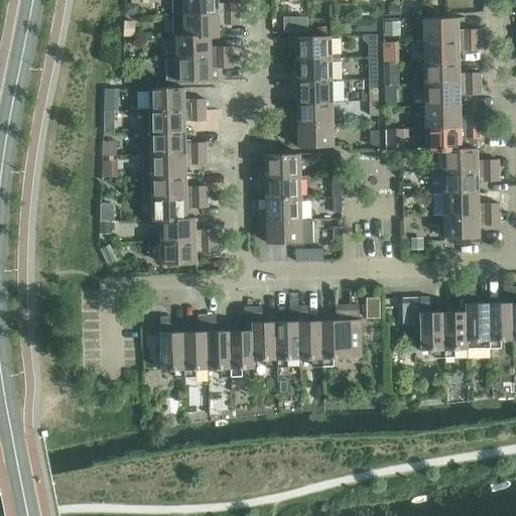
[(172,0),(173,14),(239,13),(239,2),(219,3),(218,0),(172,0)]
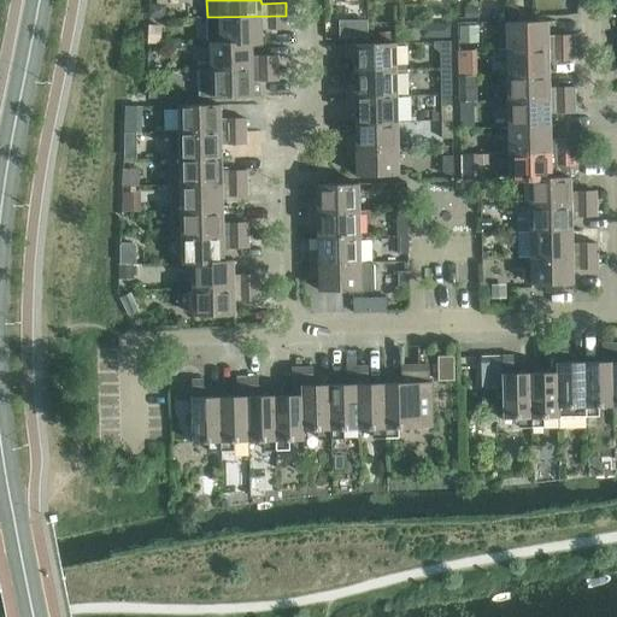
[(151,5),(150,19),(164,21),(165,6),(151,5)]
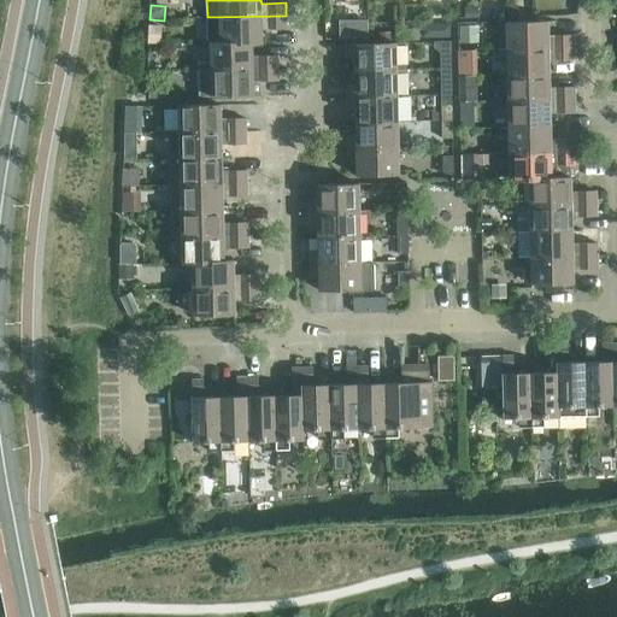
[(477,7),(465,7),(465,18),(477,17),(477,7)]
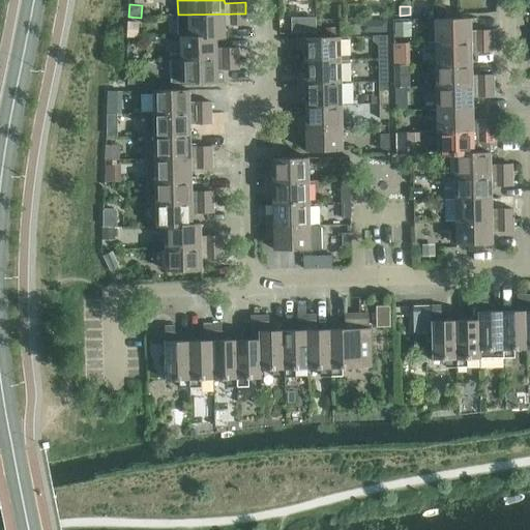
[(179,36),(181,36),(189,36),(189,37),(216,36),(216,37),(225,37),(225,25),(246,25),(245,13),(178,15),(179,36)]
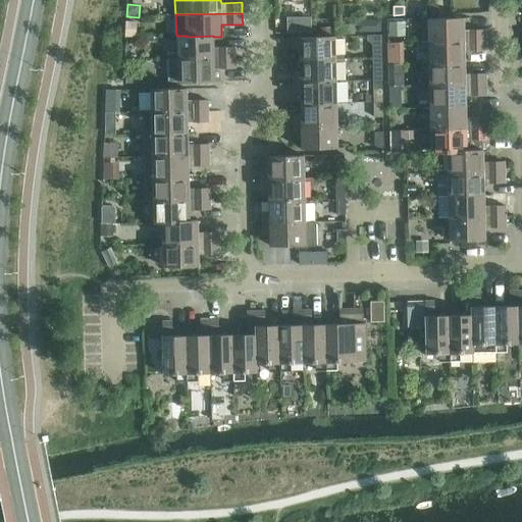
[(311,17),(288,17),(288,32),(311,32),(311,17)]
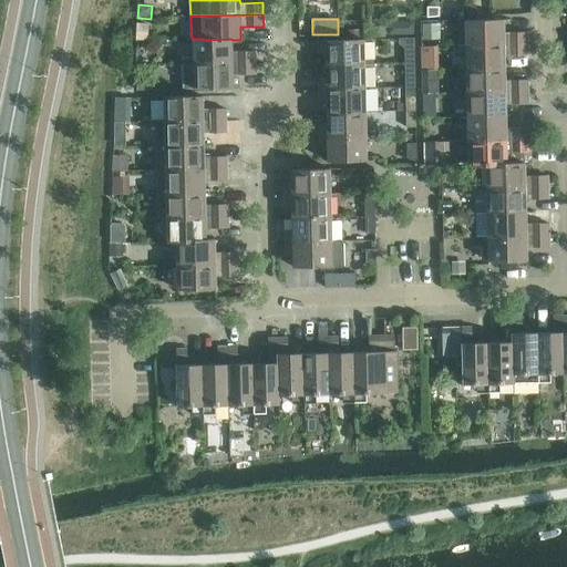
[(465,20),(466,44),(527,43),(527,32),(504,32),(504,19),(465,20)]
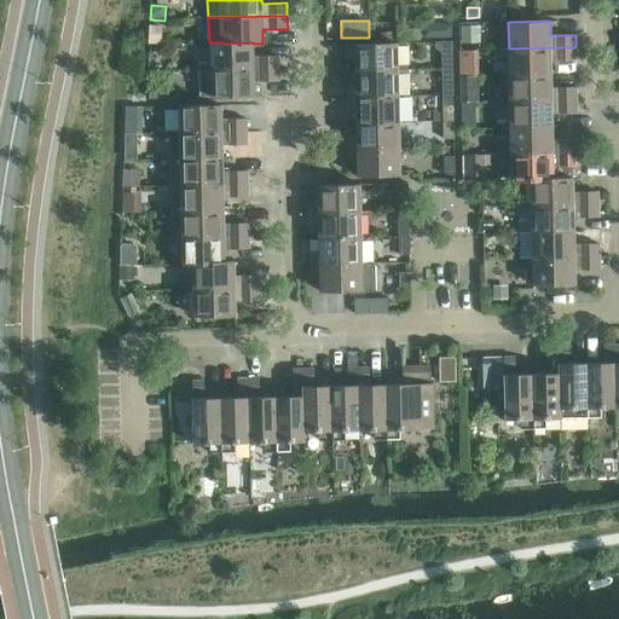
[(150,27),(149,45),(151,45),(161,45),(162,27),(150,27)]
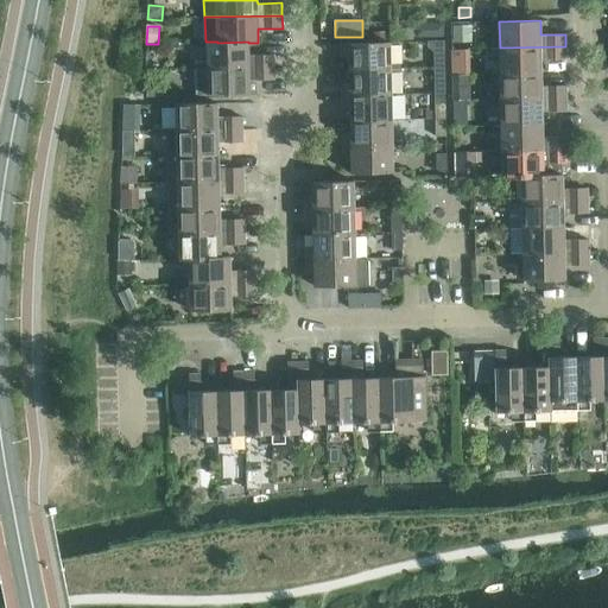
[(208,42),(208,68),(273,67),(273,55),(249,55),(248,43),(248,42),(217,43),(217,42),(208,42)]
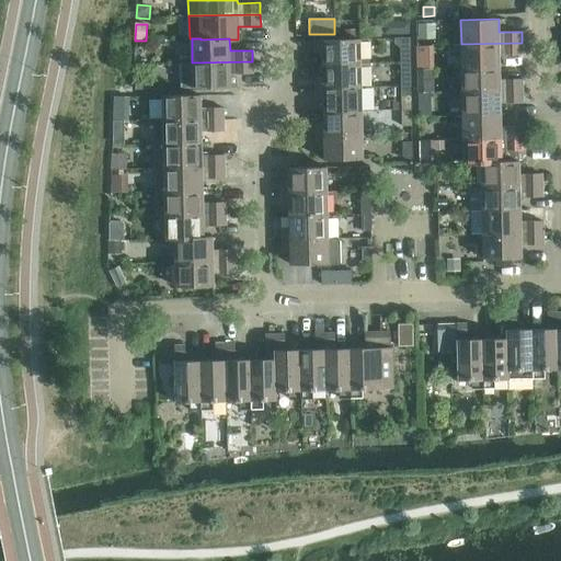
[(322,52),(322,64),(361,64),(359,38),(315,39),(316,52),(322,52)]
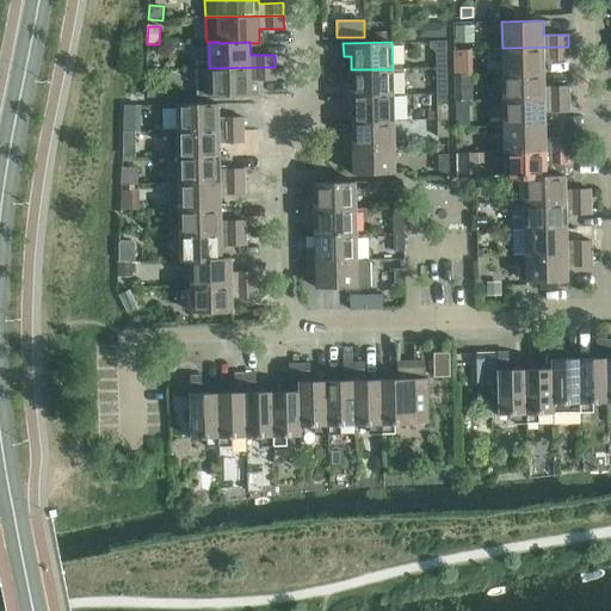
[(503,48),(503,74),(544,73),(544,60),(568,60),(568,47),(503,48)]
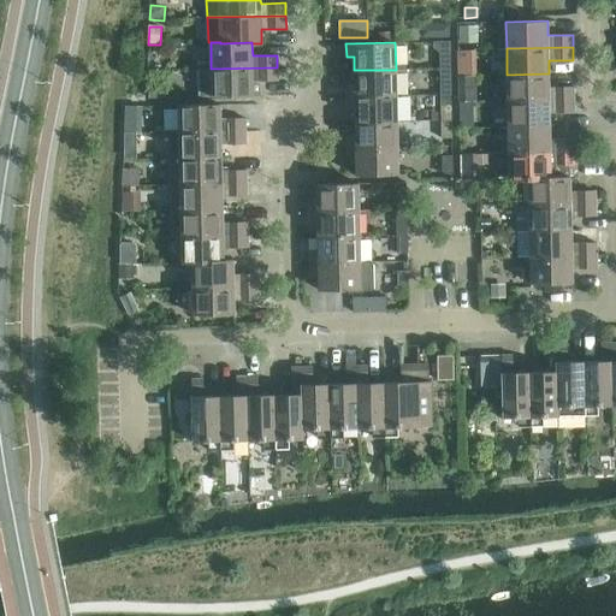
[(439,51),(440,69),(450,67),(450,51),(439,51)]
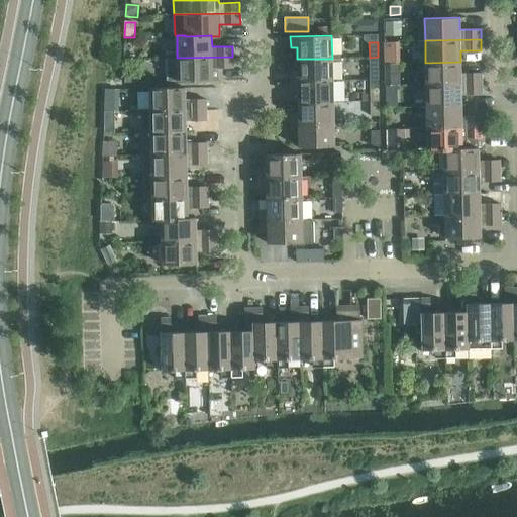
[(232,57),(177,58),(178,81),(212,80),(212,68),(233,68),(232,57)]
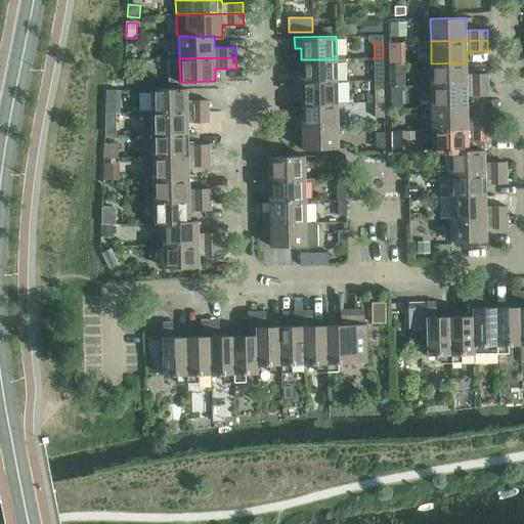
[(383,57),(375,58),(375,73),(384,73),(383,57)]
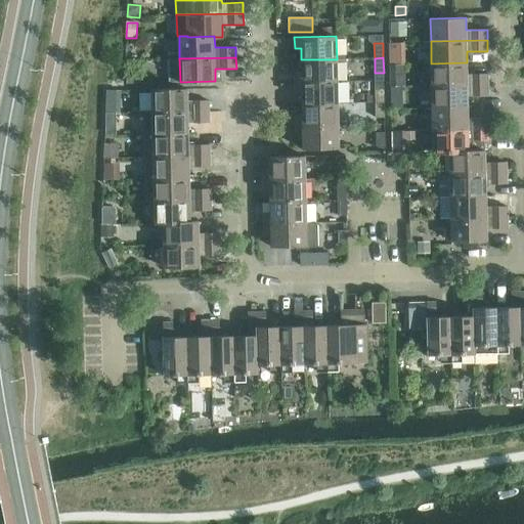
[(295,72),(295,82),(337,81),(337,59),(301,59),(302,71),(295,72)]
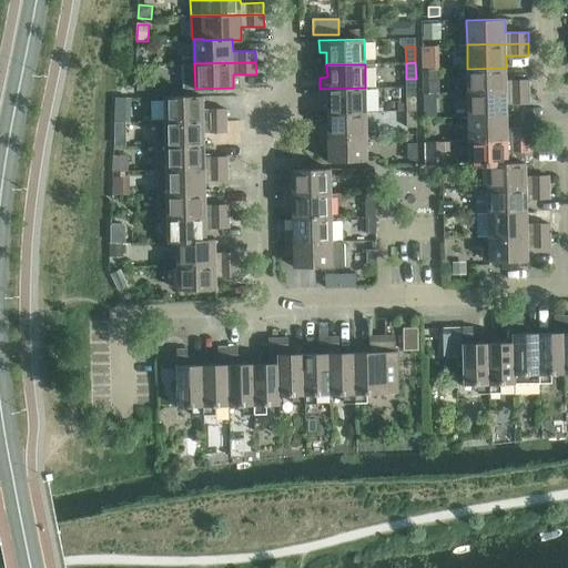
[(467,69),(468,93),(529,92),(529,80),(506,80),(506,68),(467,69)]
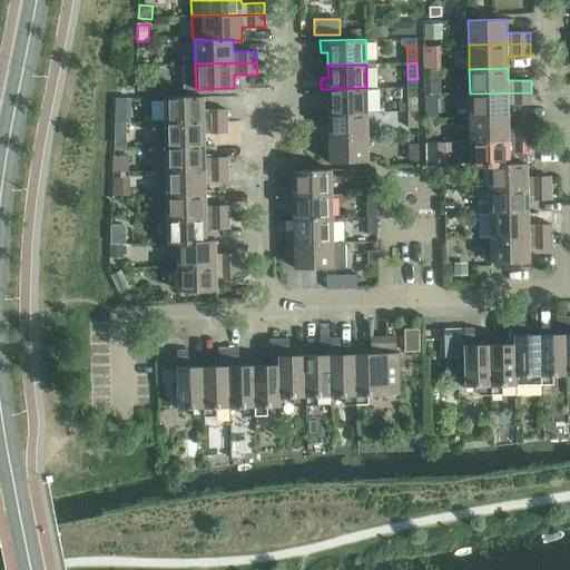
[(328,100),(328,114),(367,112),(366,88),(321,89),(322,101),(328,100)]
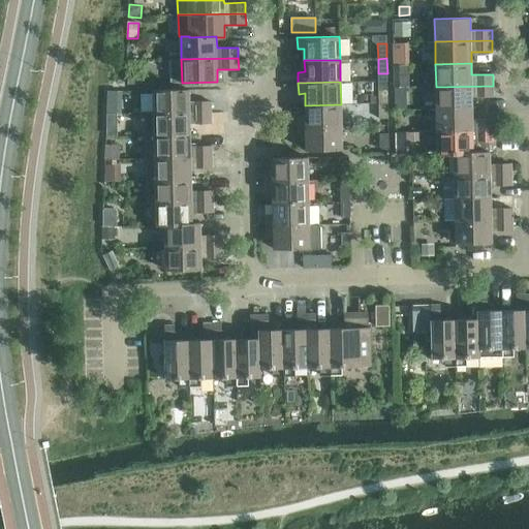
[(436,87),(436,109),(472,107),(472,97),(493,96),(493,86),(436,87)]
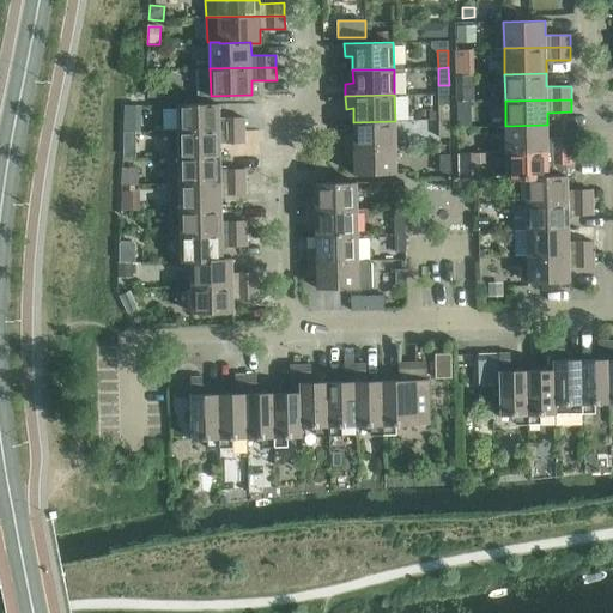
[(438,102),(439,120),(449,120),(449,102),(438,102)]
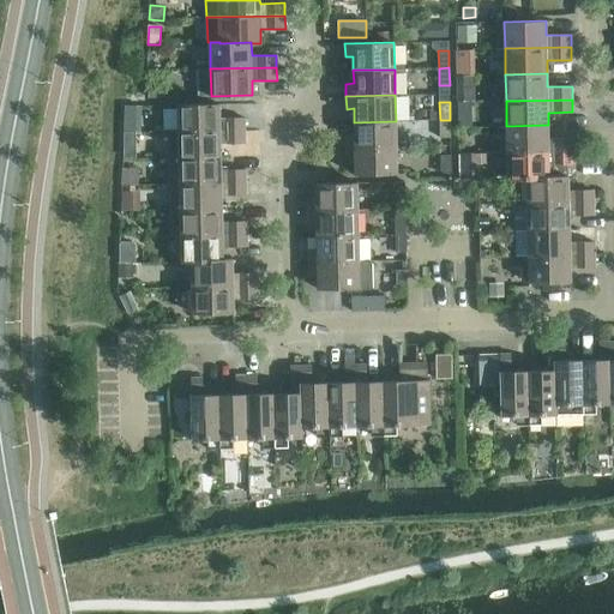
[(178,104),(179,132),(245,130),(245,118),(220,118),(220,103),(178,104)]
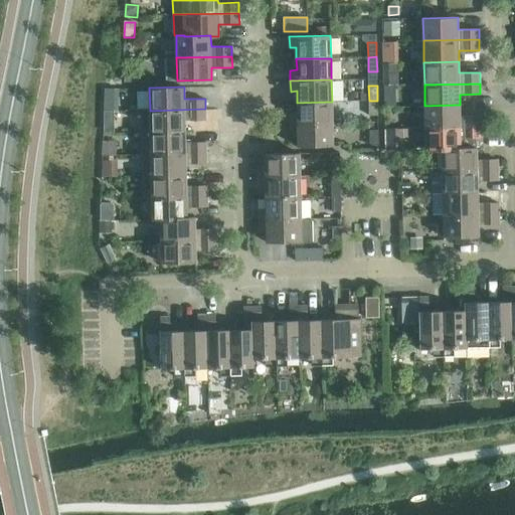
[(377,101),(369,101),(369,116),(378,115),(377,101)]
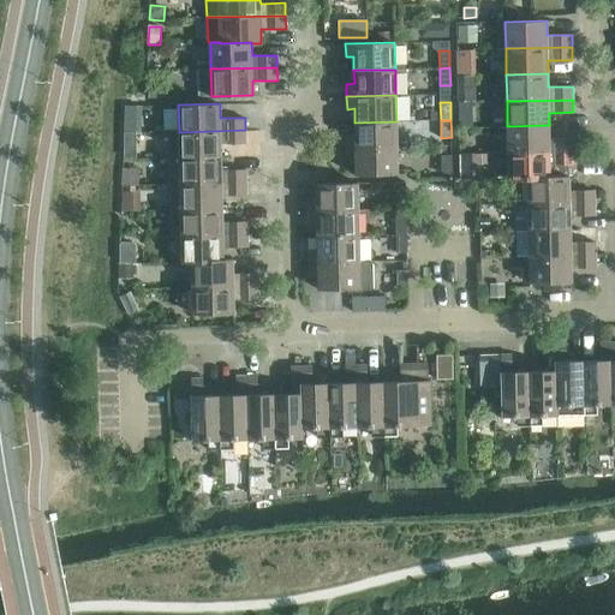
[(347,136),(347,148),(396,147),(396,121),(354,123),(356,136),(347,136)]
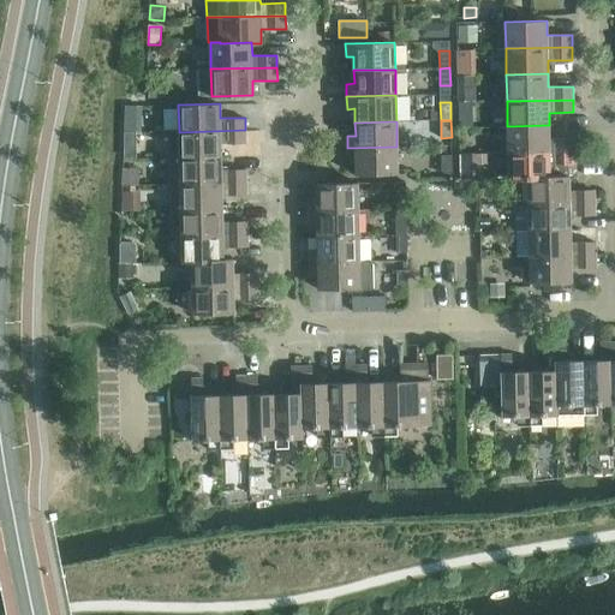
[(507,126),(508,153),(574,151),(574,138),(549,139),(549,125),(507,126)]
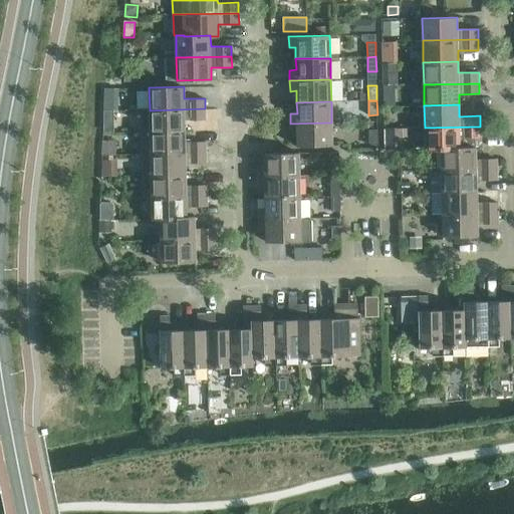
[(141,110),(142,132),(185,131),(185,119),(205,119),(205,108),(150,110),(141,110)]
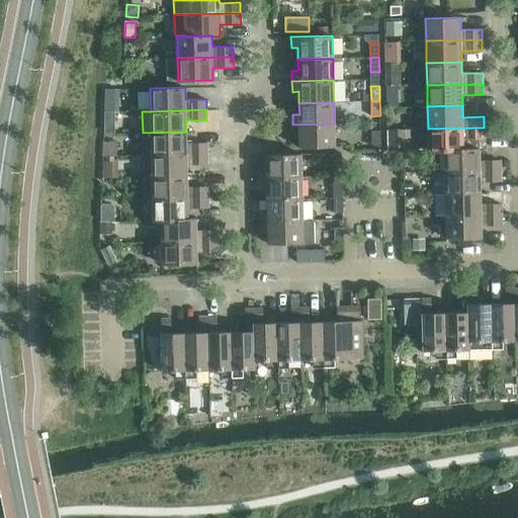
[(334,123),(292,124),(293,136),(299,136),(299,148),(335,147),(334,123)]
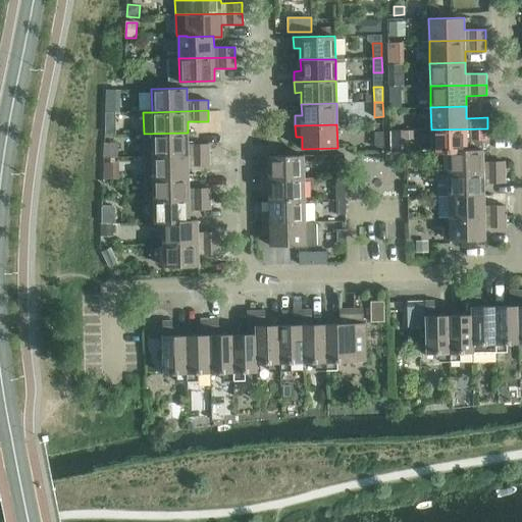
[(431,153),(448,152),(448,151),(467,151),(467,150),(482,150),(481,143),(478,144),(478,140),(487,139),(487,128),(431,129),(431,153)]
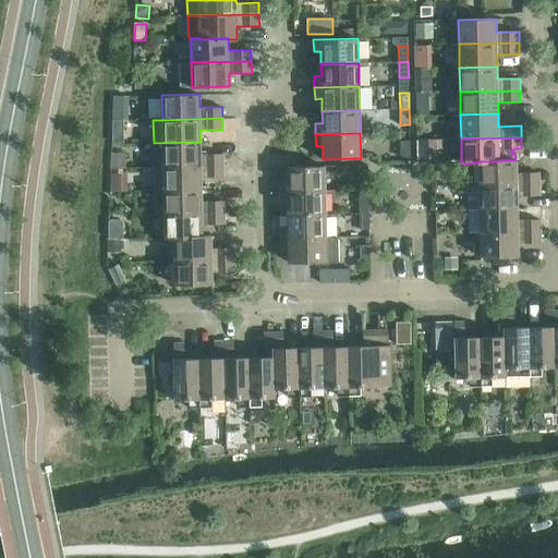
[(400,141),(401,157),(410,157),(410,141),(400,141)]
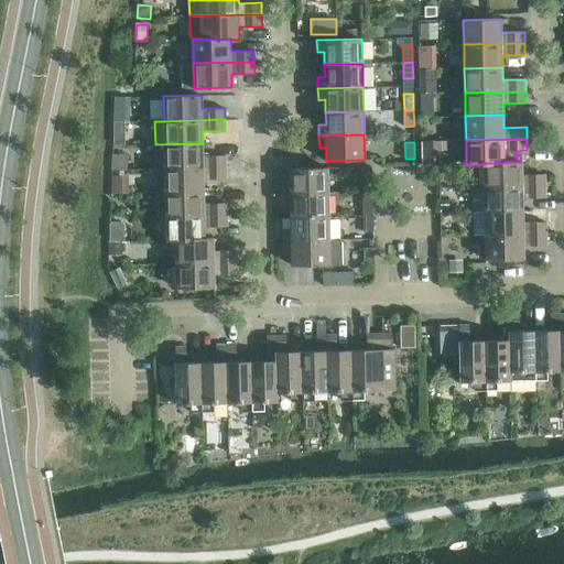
[(155,144),(155,169),(226,167),(226,155),(203,156),(203,143),(155,144)]
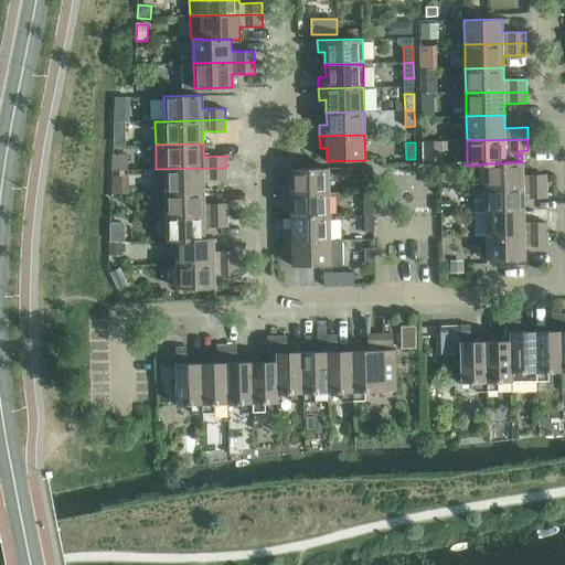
[(434,153),(423,153),(423,166),(435,164),(434,153)]
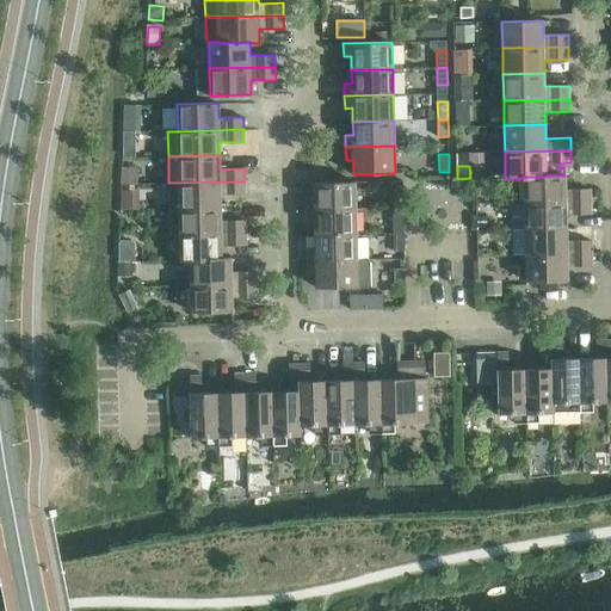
[(524,177),(524,178),(525,203),(591,202),(591,189),(566,190),(566,174),(565,176),(547,176),(547,177),(524,177)]
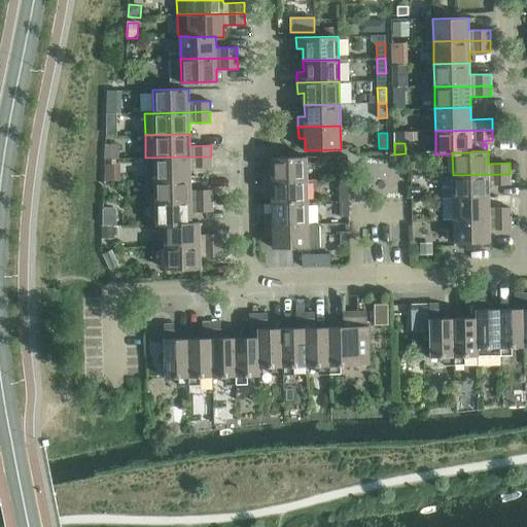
[(339,156),(339,179),(348,179),(348,155),(339,156)]
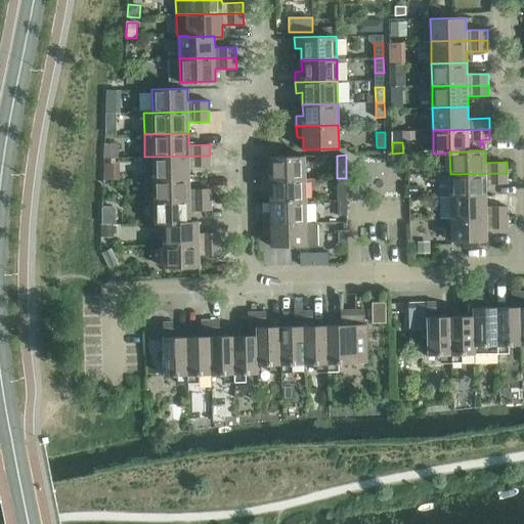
[(144,157),(145,179),(189,178),(189,167),(210,166),(210,156),(144,157)]
